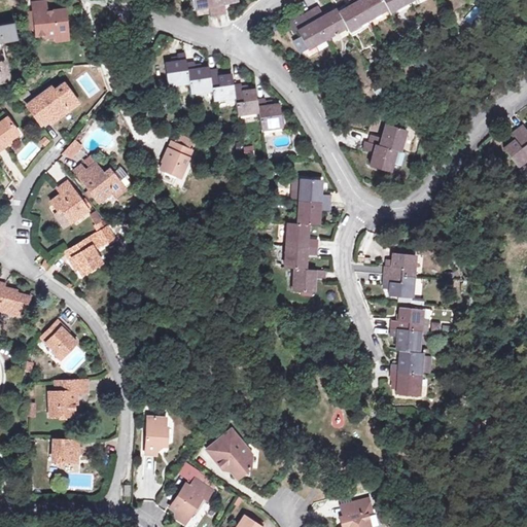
[(192,0),(195,8),(210,5),(211,15),(226,12),(224,2),(235,0),(192,0)]
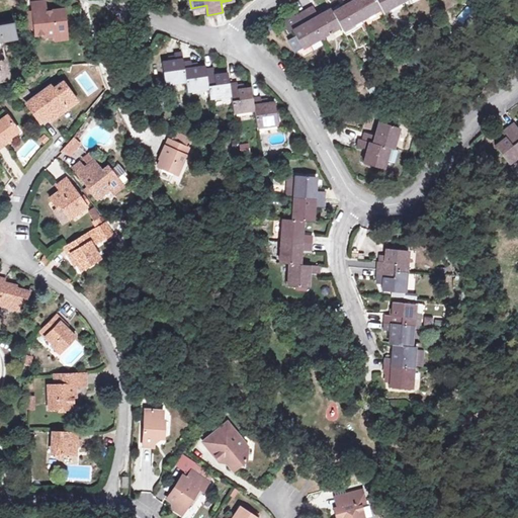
[(343,0),(346,5),(333,12),(332,9),(319,16),(314,7),(299,14),(301,16),(296,18),(294,16),(282,23),(288,33),(293,30),(296,36),(303,48),(310,45),(341,26),(343,30),(381,9),(382,12),(404,0),(343,0)]
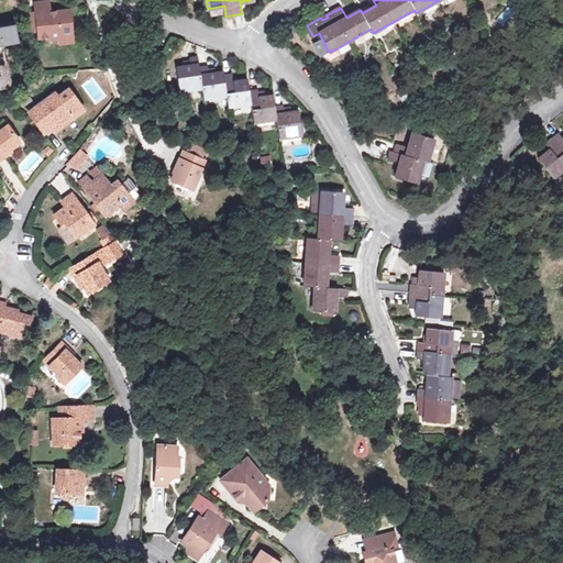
[(50,1),(35,3),(36,13),(39,30),(40,37),(50,36),(51,39),(59,37),(61,37),(59,35),(73,34),(69,10),(51,12),(50,1)]
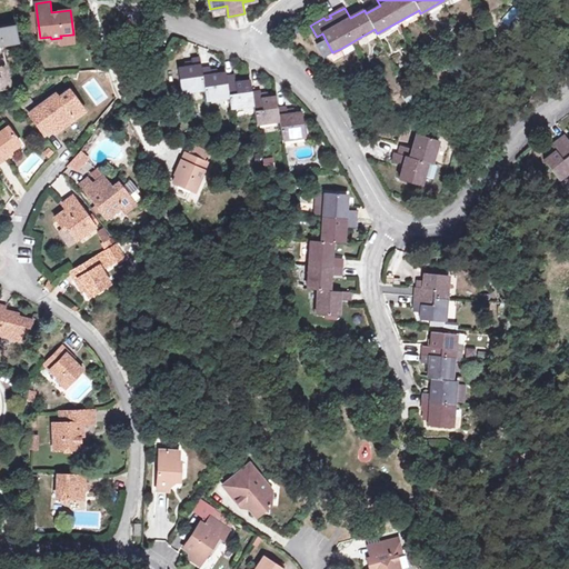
[(37,13),(27,15),(29,30),(39,30),(37,13)]
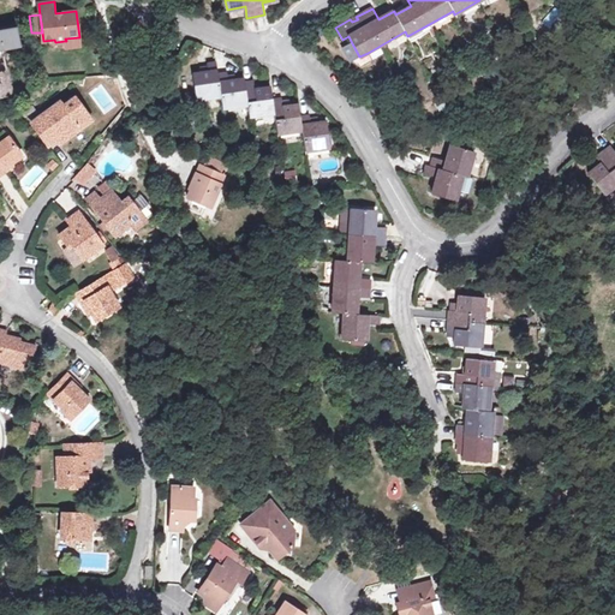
[(16,28),(0,30),(0,96),(12,95),(4,48),(19,45),(16,28)]
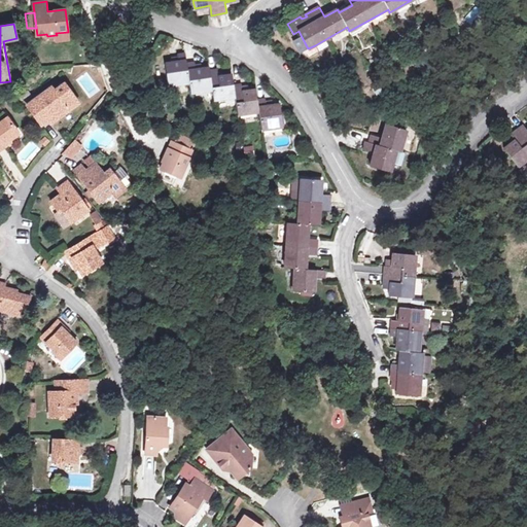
[(68,39),(68,32),(56,33),(57,35),(56,35),(57,40),(68,39)]
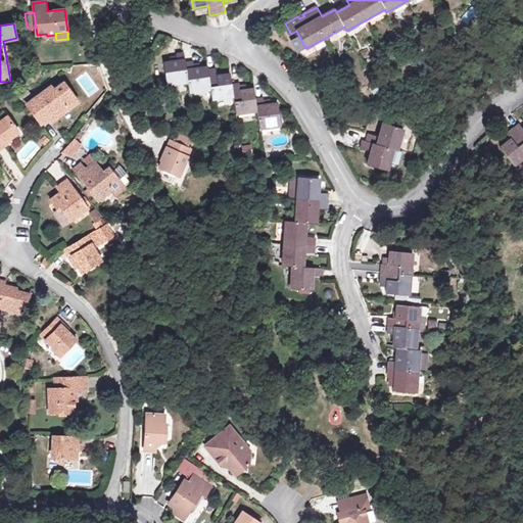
[(316,50),(313,45),(305,48),(299,37),(293,40),(302,57),(316,50)]
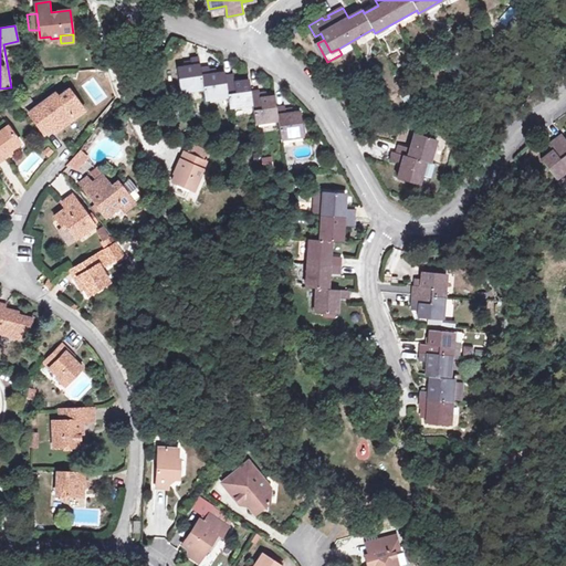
[(228,96),(229,107),(252,104),(254,123),(279,119),(282,139),(304,136),(301,113),(293,114),(293,109),(285,111),(285,106),(276,107),(275,97),(260,98),(259,91),(250,92),(249,81),(234,82),(233,74),(224,75),(224,73),(217,74),(216,70),(210,70),(209,66),(200,67),(199,58),(190,59),(191,66),(178,69),(180,92),(203,88),(205,100),(228,96)]
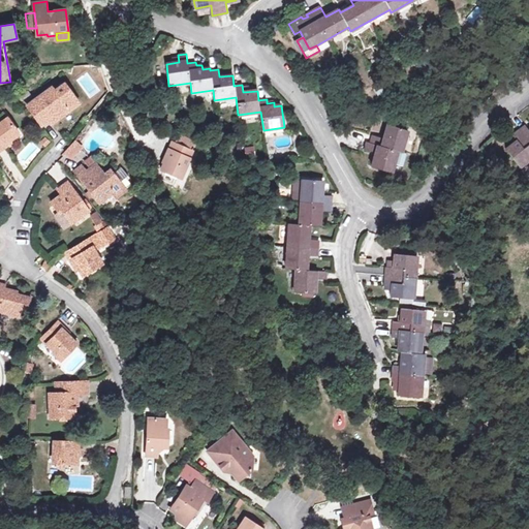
[(40,124),(48,119),(47,117),(55,112),(59,117),(79,103),(65,84),(55,91),(52,88),(27,105),(40,124)]
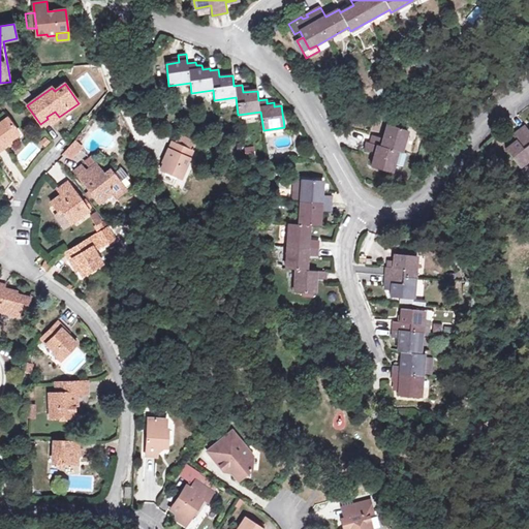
[(47,117),(48,119),(51,123),(59,117),(55,112),(47,117)]
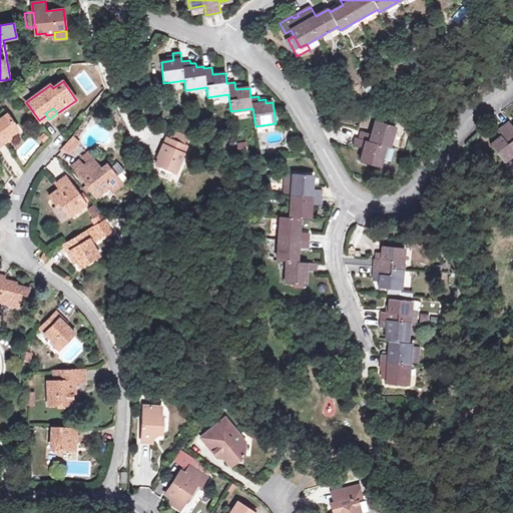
[(0,146),(6,142),(4,140),(10,135),(18,130),(7,114),(0,119),(0,146)]
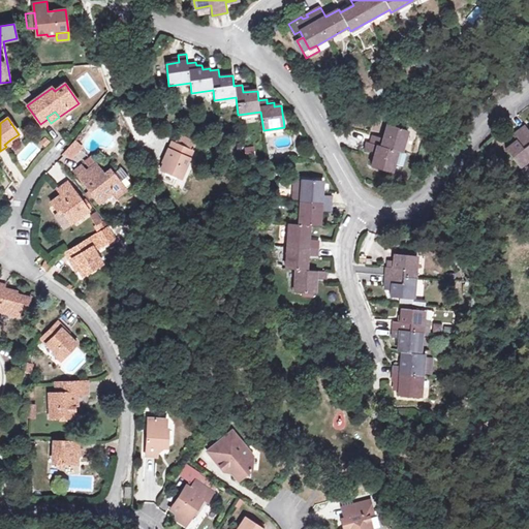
[(373,135),(371,144),(367,143),(365,150),(375,153),(372,166),(392,173),(394,164),(402,166),(406,153),(401,152),(408,131),(389,125),(384,138),(373,135)]
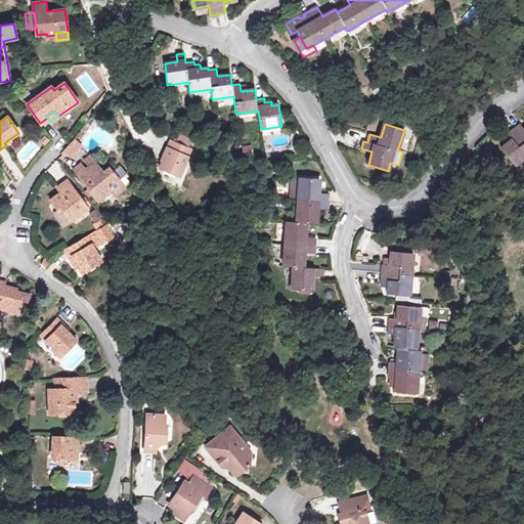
[(523,129),(520,125),(508,134),(513,139),(501,147),(515,165),(523,158),(523,129)]
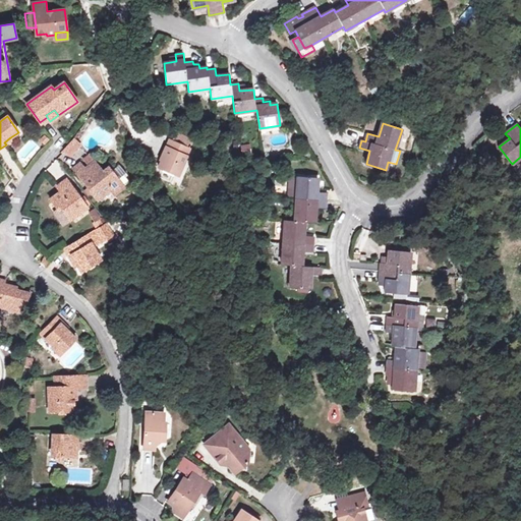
[(72,137),(68,142),(74,148),(78,143),(72,137)]
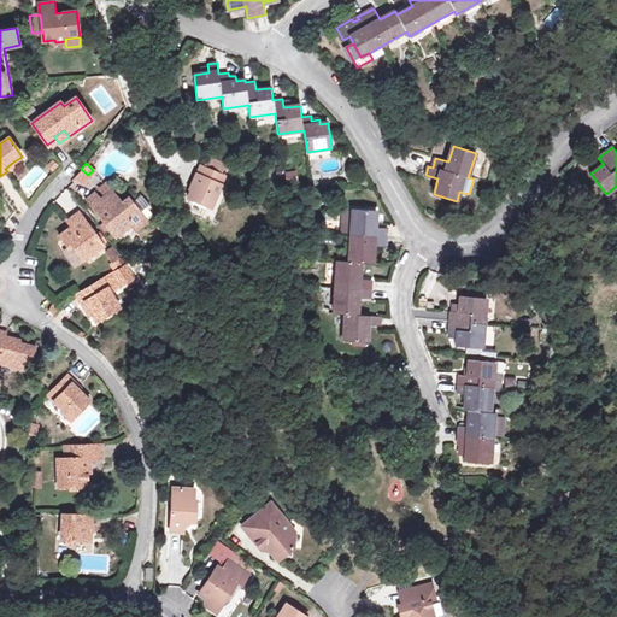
[(223,176),(200,165),(197,174),(195,174),(192,183),(193,184),(187,199),(211,210),(221,184),(219,184),(223,176)]
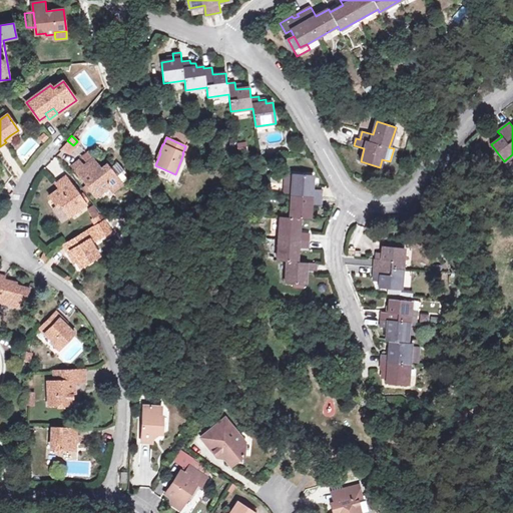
[(67,140),(62,146),(69,151),(73,145),(67,140)]
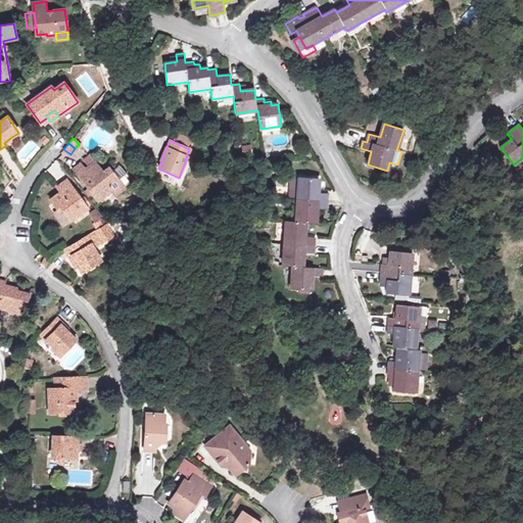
[(242,155),(252,154),(251,144),(241,145),(242,155)]
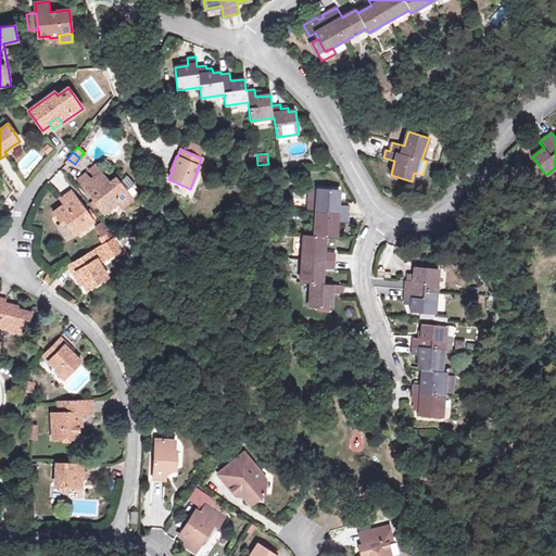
[(95,201),(102,211),(104,213),(117,202),(122,207),(133,200),(118,182),(117,184),(112,188),(110,185),(101,173),(90,181),(86,175),(78,180),(95,201)]
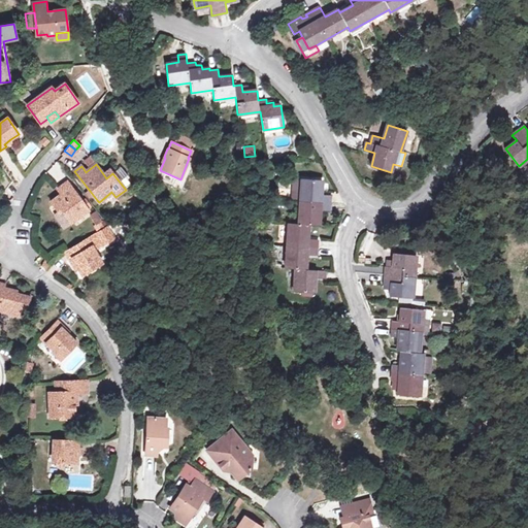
[(302,179),(302,180),(300,200),(298,224),(289,224),(286,268),(295,268),(294,291),(315,293),(316,277),(325,278),(326,270),(306,269),(307,255),(317,255),(318,240),(308,239),(309,225),(319,226),(320,210),(330,210),(331,196),(321,195),(322,180),(302,179)]
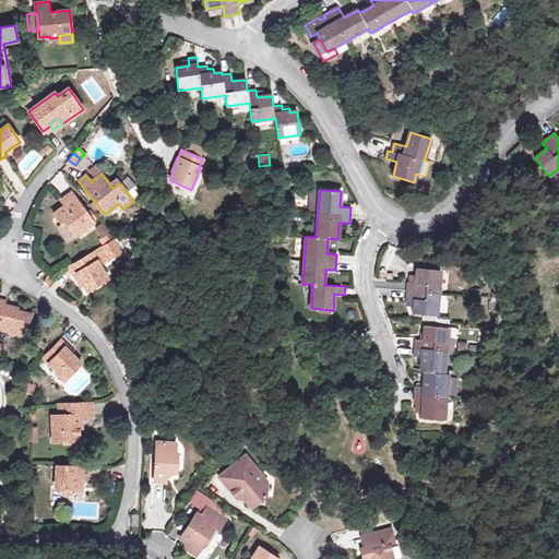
[(308,211),(318,212),(320,191),(310,190),(308,211)]
